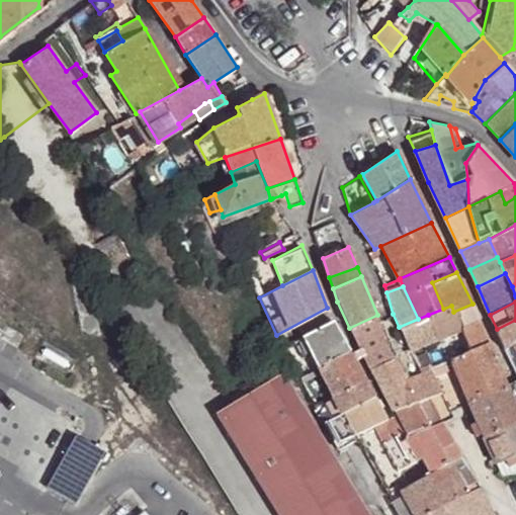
[(438,338),(460,328),(480,320),(473,304),(453,312),(451,306),(443,309),(428,315),(438,338)]
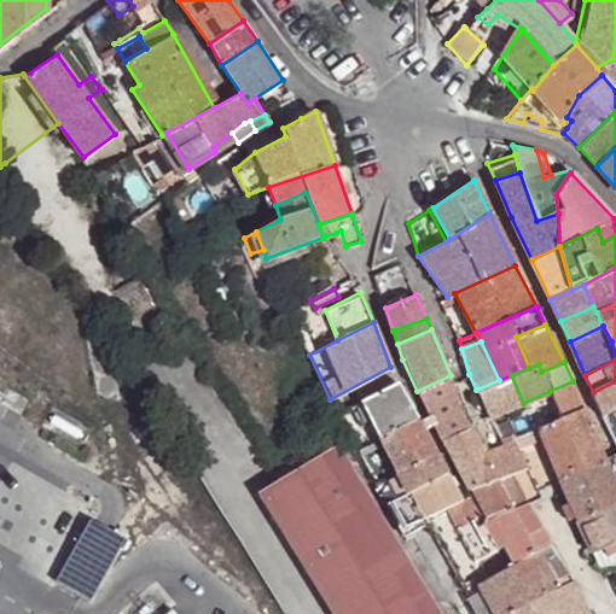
[(417,391),(440,437),(469,426),(453,380),(451,375),(417,391)]
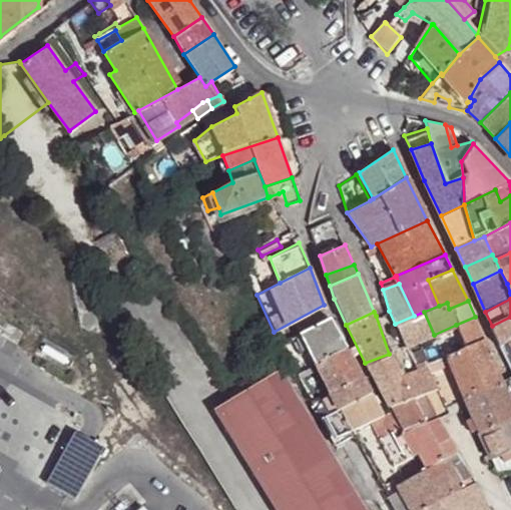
[(417,342),(434,335),(424,312),(414,316),(395,324),(405,347),(417,342)]
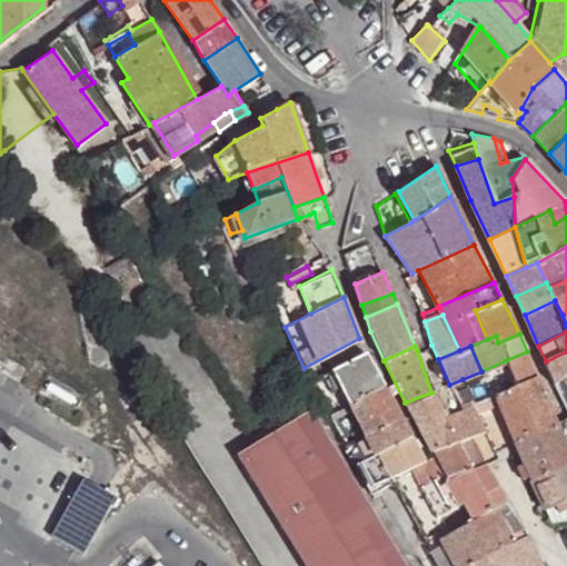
[(506,360),(517,383),(536,375),(527,351),(506,360)]
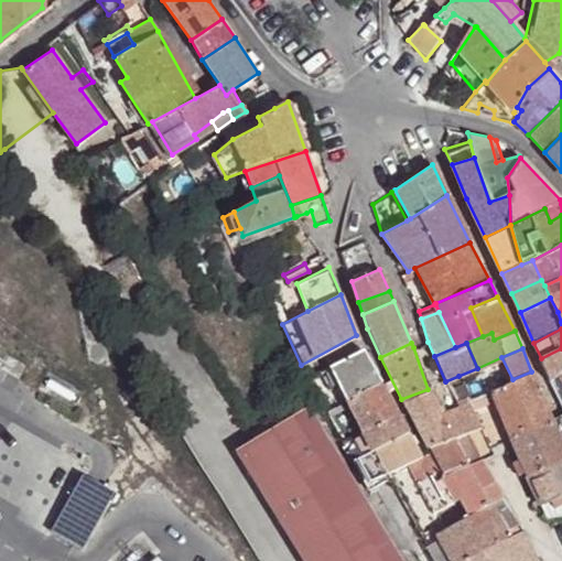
[(561,348),(541,358),(551,383),(561,378),(561,380),(561,402),(560,403),(561,408),(561,348)]
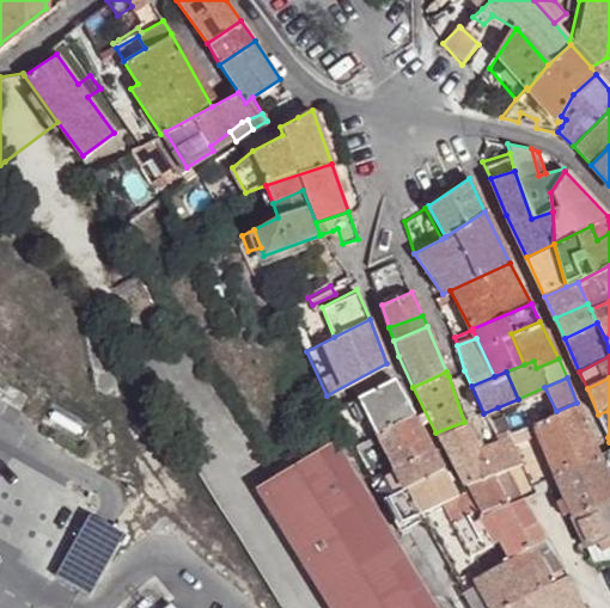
[(357,405),(374,434),(414,415),(394,380),(357,405)]
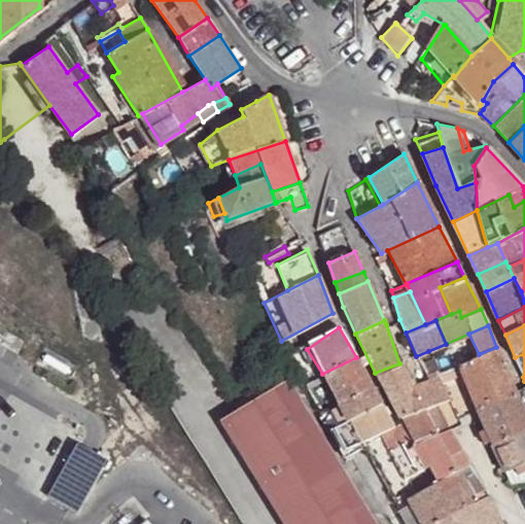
[(460,362),(463,371),(477,404),(515,389),(496,347),(479,354),(460,362)]
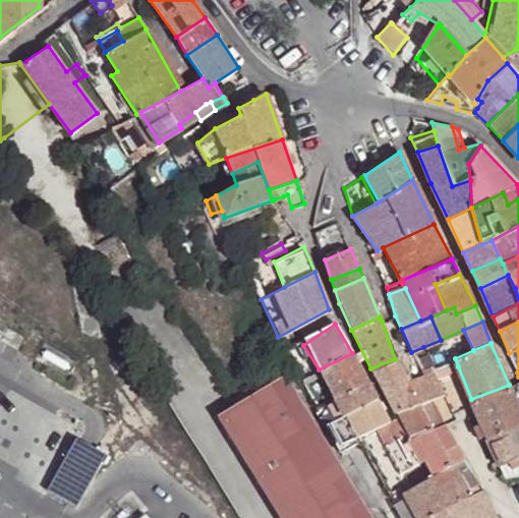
[(421,372),(433,367),(423,347),(411,352),(421,372)]
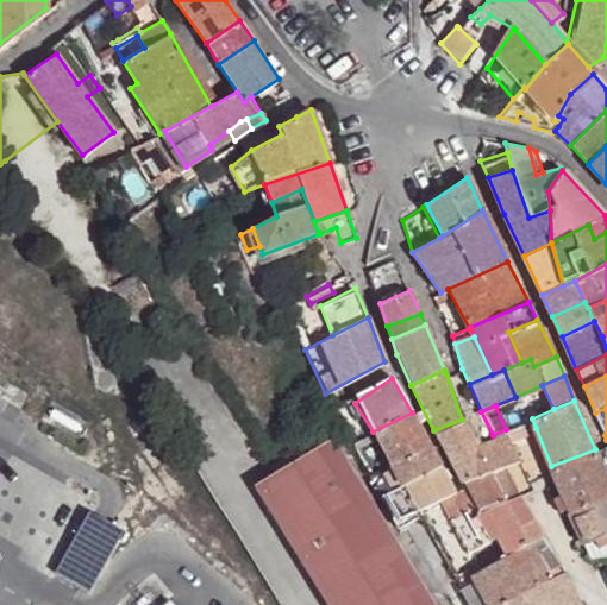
[(373,432),(393,465),(429,447),(412,413),(373,432)]
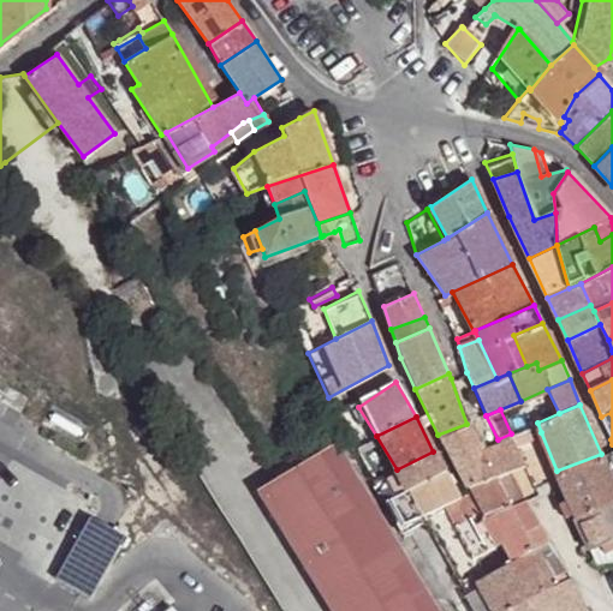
[(515,438),(516,441),(541,432),(537,423),(512,432),(515,438)]
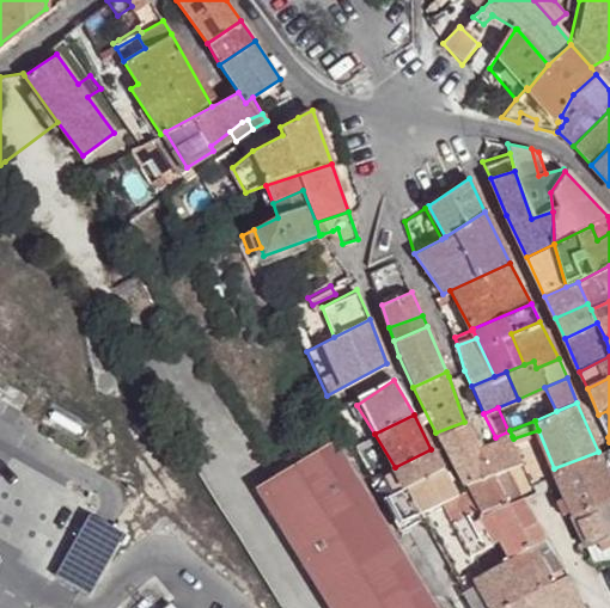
[(462,484),(464,483),(494,472),(523,460),(513,438),(512,436),(498,442),(479,449),(464,422),(435,433),(462,484)]
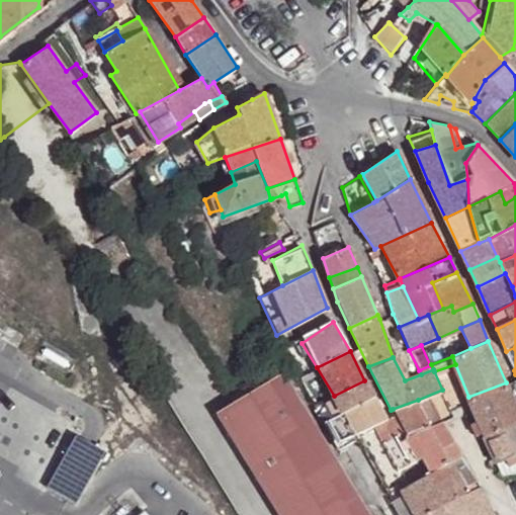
[(421,374),(433,369),(431,364),(430,365),(419,370),(421,374)]
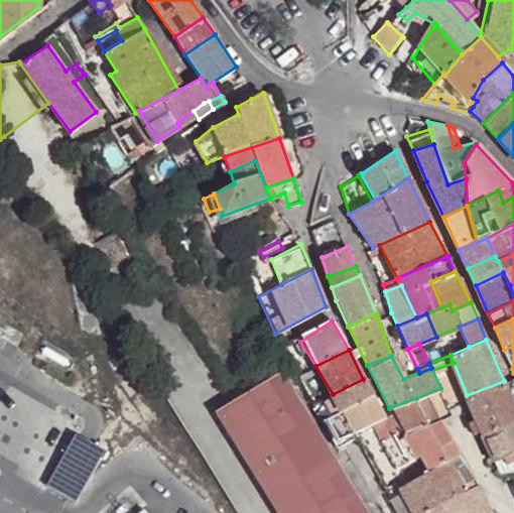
[(364,512),(276,374),(210,416),(271,512),(364,512)]
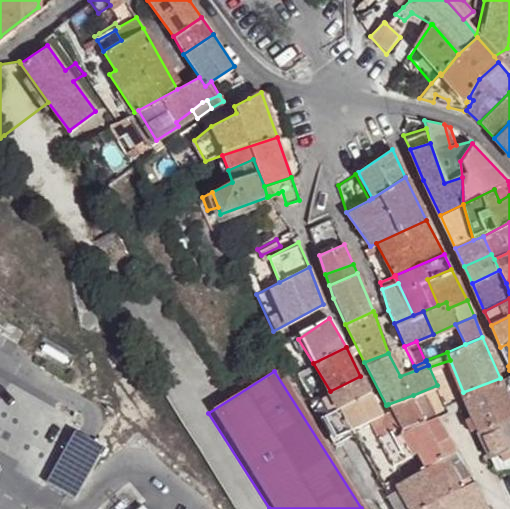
[(330,391),(339,408),(369,392),(360,376),(330,391)]
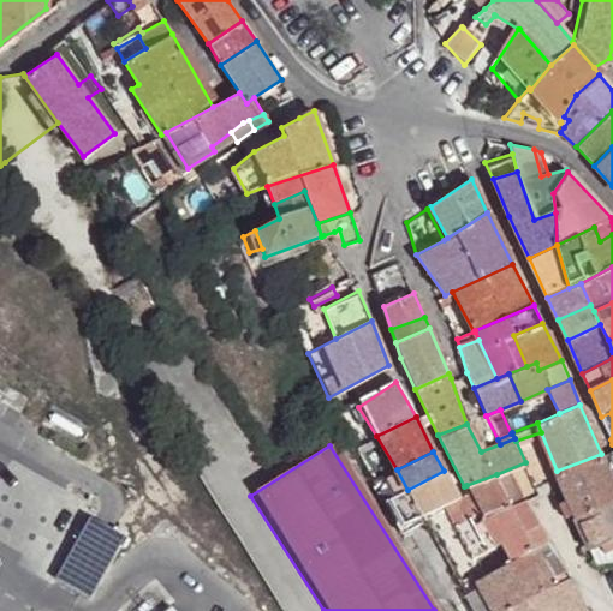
[(612,498),(612,484),(601,454),(557,471),(575,514),(612,498)]
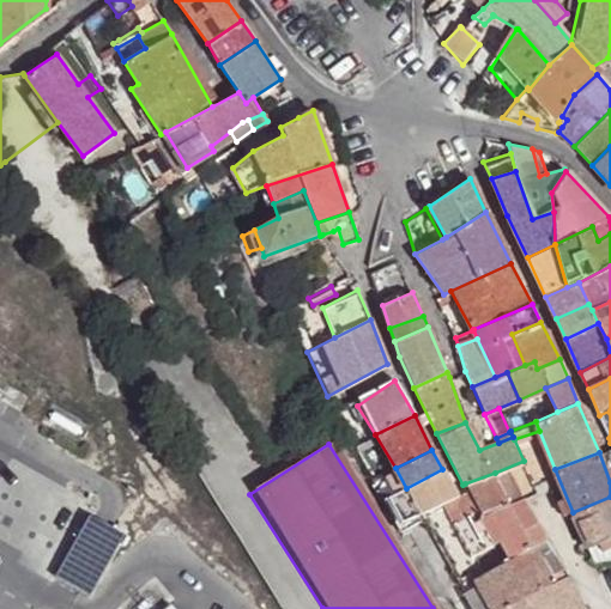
[(406,488),(421,513),(442,501),(455,494),(442,469),(406,488)]
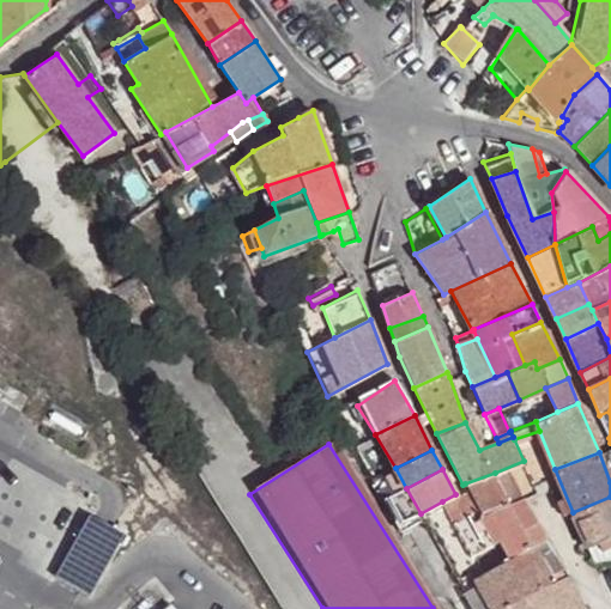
[(455,494),(442,501),(467,549),(483,542),(485,547),(496,541),(506,559),(531,544),(522,529),(509,501),(495,473),(465,483),(466,489),(455,494)]
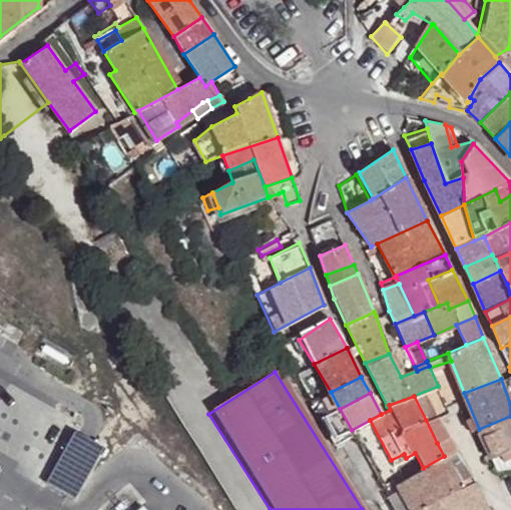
[(344,434),(352,430),(340,409),(333,413),(344,434)]
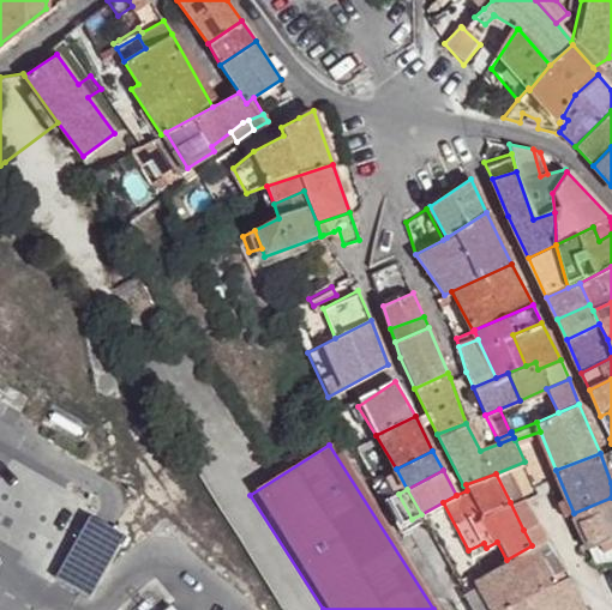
[(399,494),(383,502),(396,529),(412,519),(399,494)]
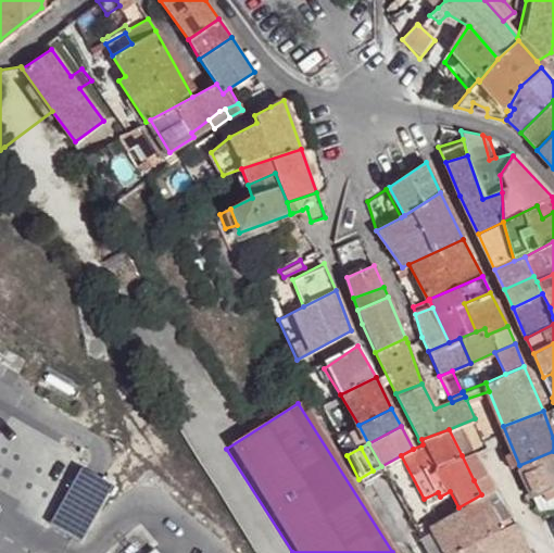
[(553,487),(553,451),(519,465),(531,497),(553,487)]
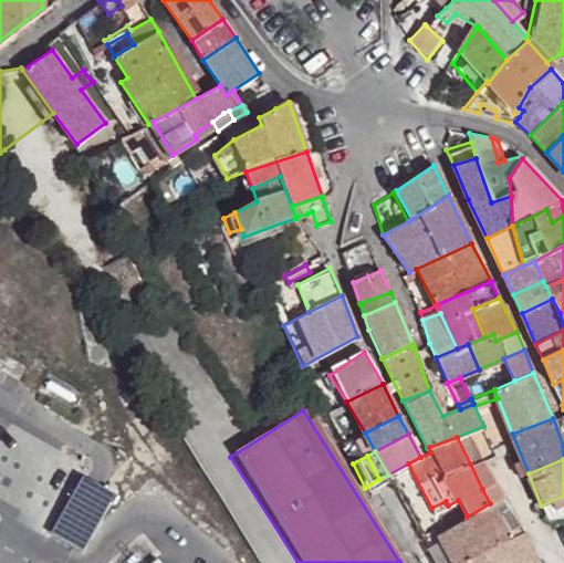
[(480,460),(470,464),(482,489),(492,485),(480,460)]
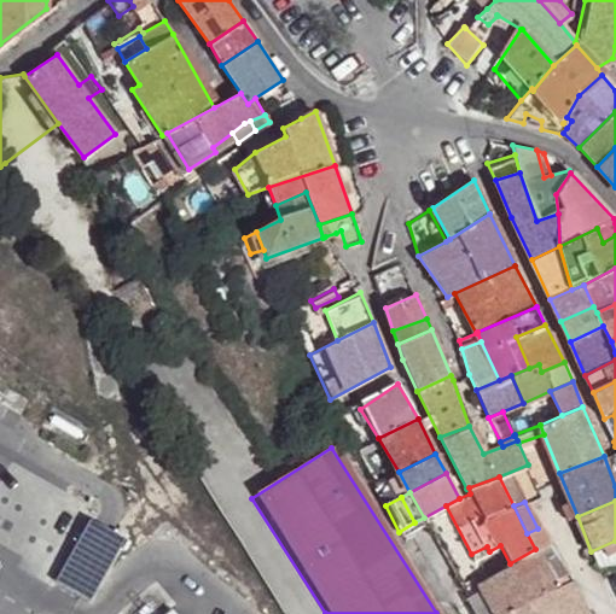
[(527,533),(535,549),(545,543),(538,528),(527,533)]
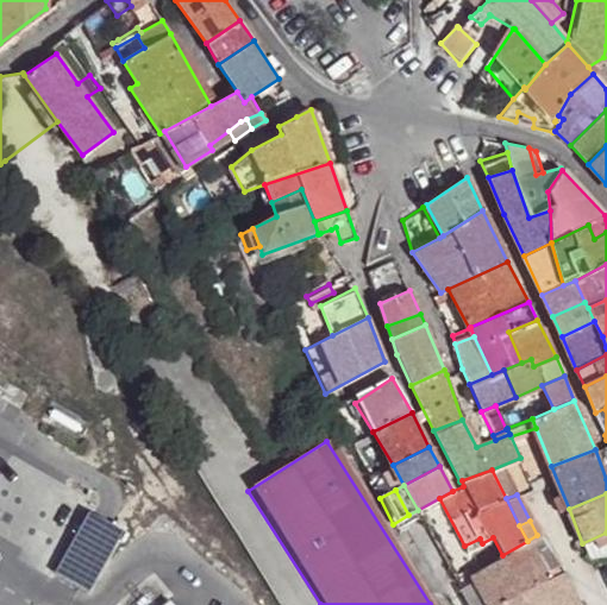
[(537,535),(527,541),(543,572),(555,566),(537,535)]
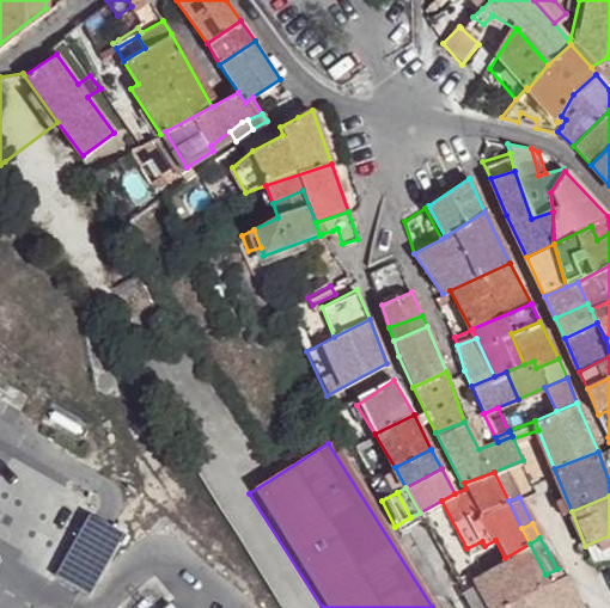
[(474,582),(487,607),(563,607),(550,583),(546,575),(530,544),(505,558),(477,573),(470,577),(474,582)]
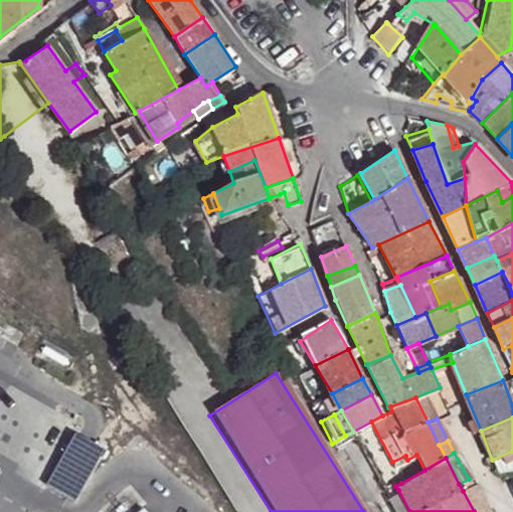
[(459,484),(463,491),(473,486),(469,479),(459,484)]
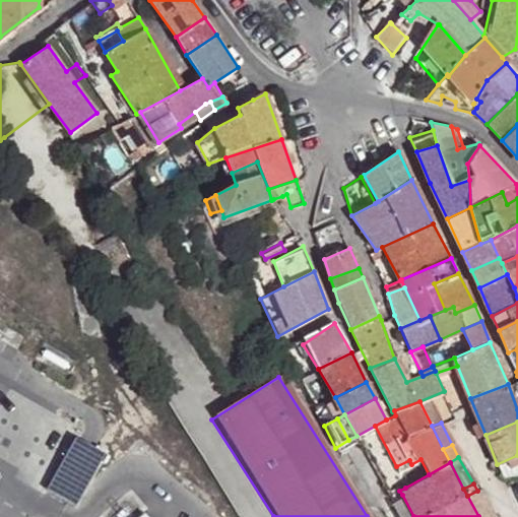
[(387,490),(392,501),(402,495),(399,491),(395,486),(387,490)]
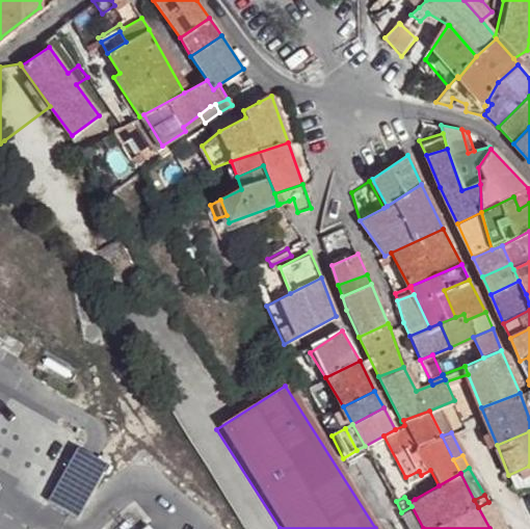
[(401,512),(411,528),(423,528),(412,506),(401,512)]
